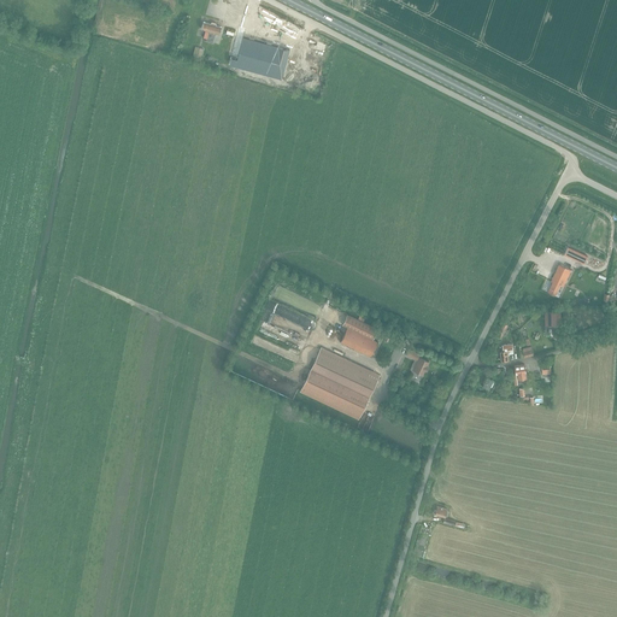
[(216,33),(219,34),(222,27),(204,22),(201,29),(205,30),(204,37),(206,39),(206,41),(212,42),(216,33)]
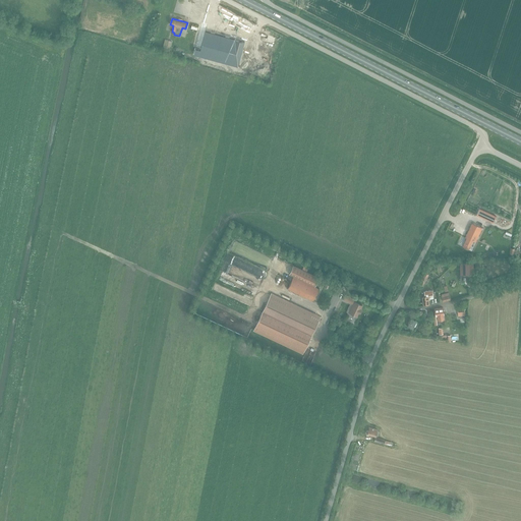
[(193,48),(191,53),(235,66),(242,42),(204,32),(198,49),(193,48)]
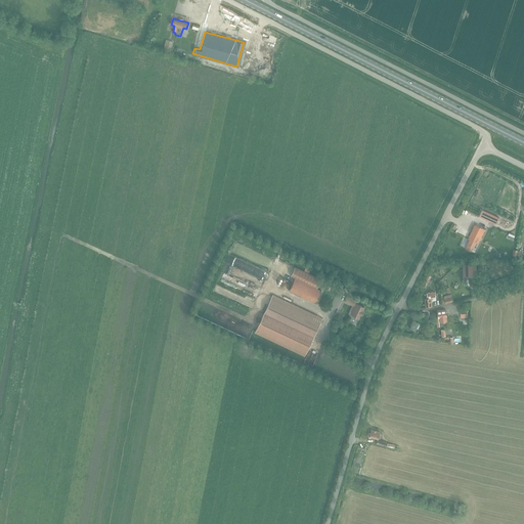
[(164,49),(171,51),(174,41),(166,39),(164,49)]
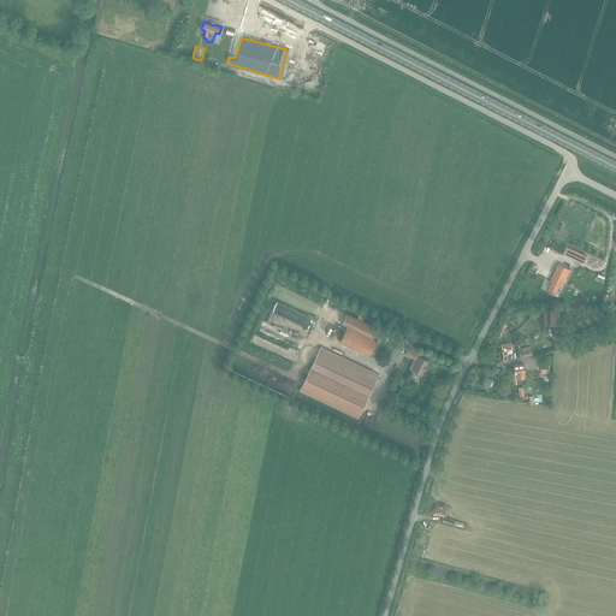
[(562,253),(575,260),(579,253),(566,247),(562,253)]
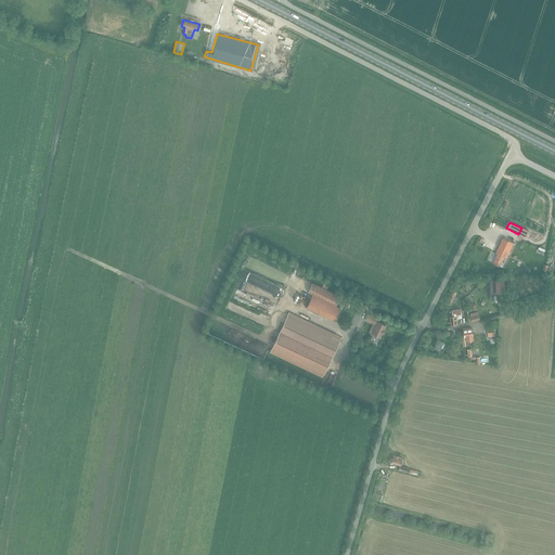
[(510,249),(513,252),(516,244),(503,237),(495,253),(498,253),(493,261),(502,266),(510,249)]
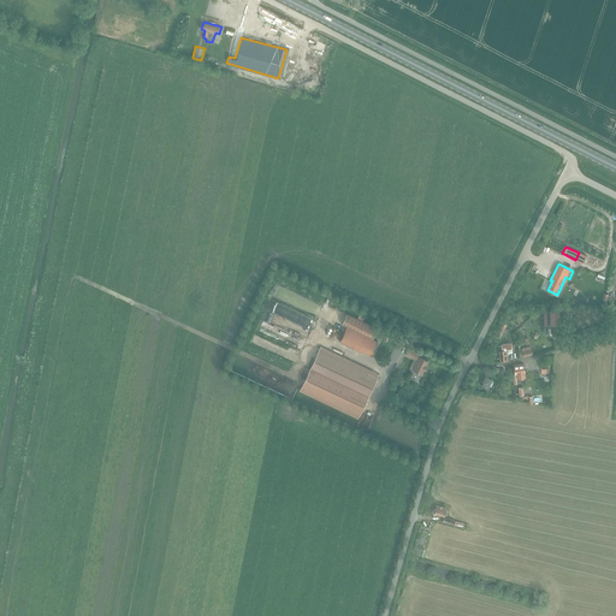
[(267,304),(264,313),(308,333),(313,326),(267,304)]
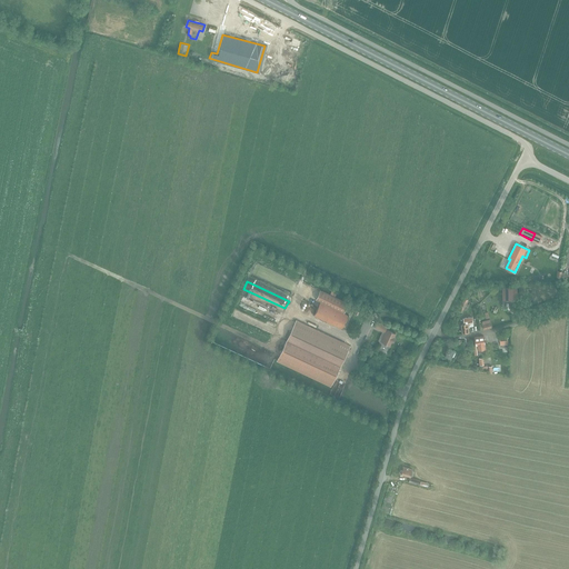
[(313,315),(342,329),(348,316),(343,313),(348,303),(320,290),(316,300),(320,302),(313,315)]
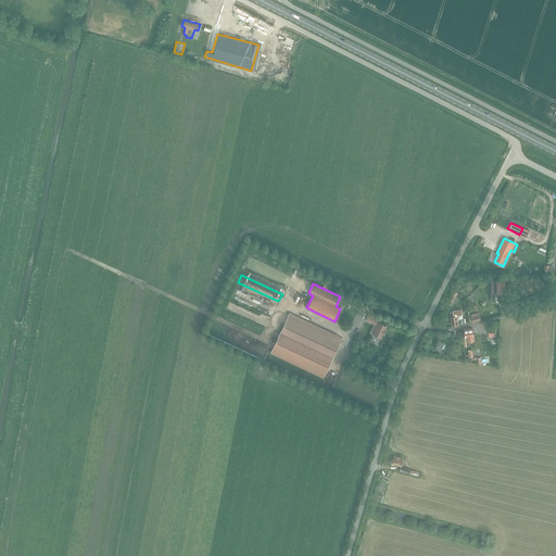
[(239,288),(236,297),(243,299),(245,289),(239,288)]
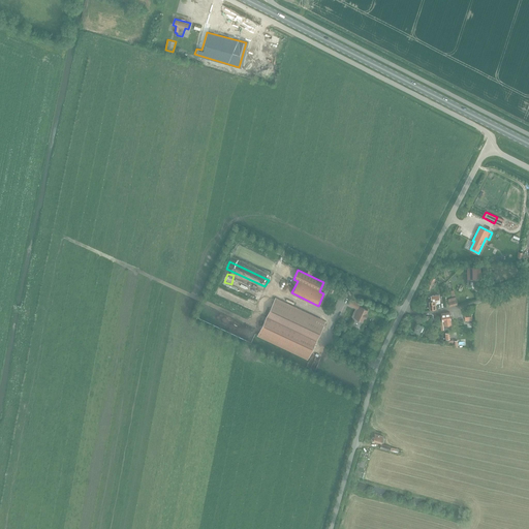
[(429,301),(430,309),(436,308),(435,303),(440,302),(439,294),(431,296),(431,300),(429,301)]
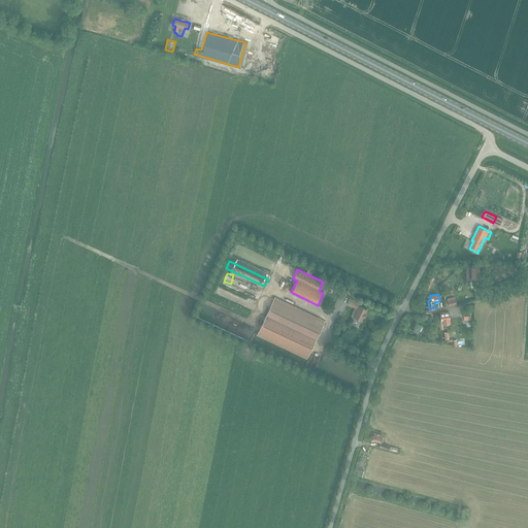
[(447,298),(449,305),(456,303),(454,296),(447,298)]
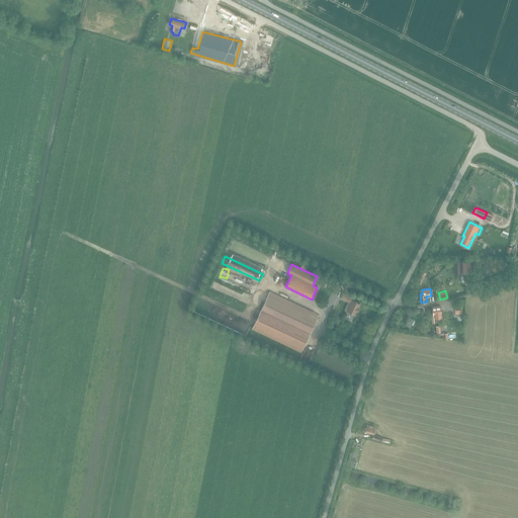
[(260,314),(309,337),(319,315),(269,292),(260,314)]
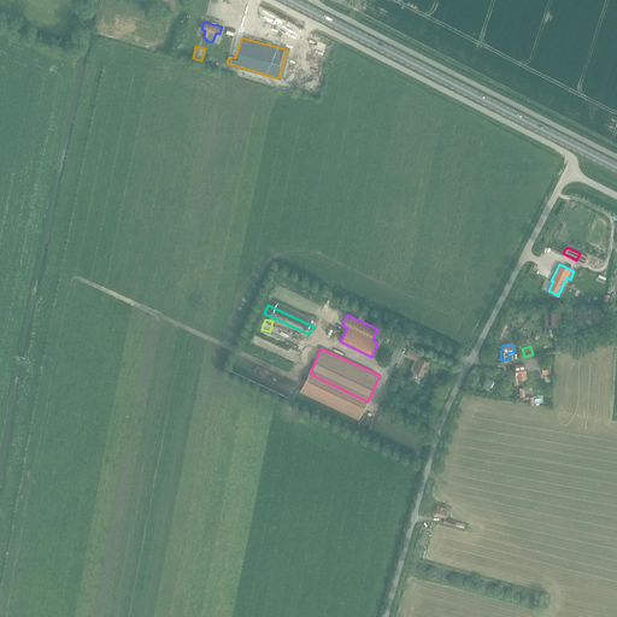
[(289,354),(297,359),(300,353),(292,350),(289,354)]
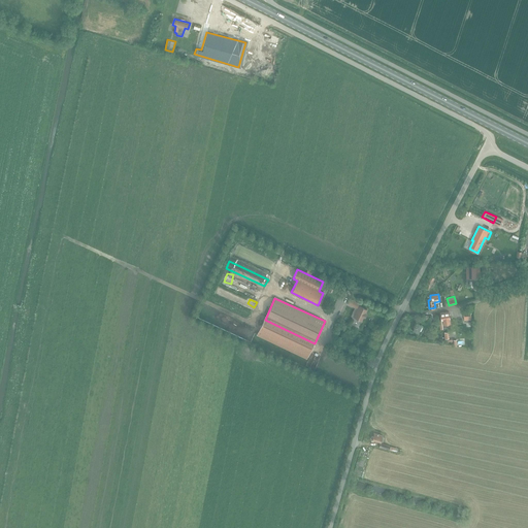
[(359,306),(358,305),(359,303),(350,299),(348,304),(355,307),(351,317),(357,323),(357,322),(358,319),(362,321),(364,317),(365,317),(366,315),(365,314),(367,309),(359,306)]
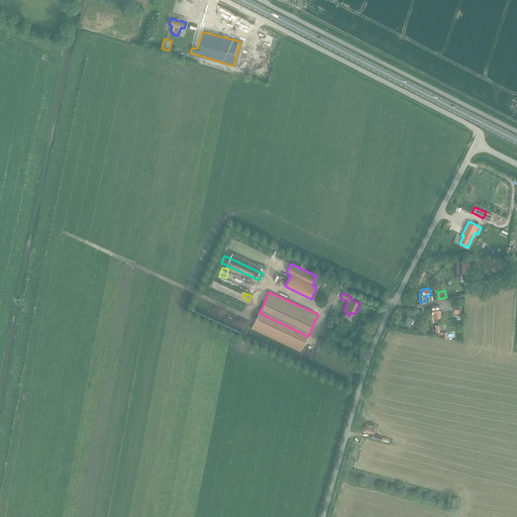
[(300,352),(308,336),(260,313),(251,330),(300,352)]
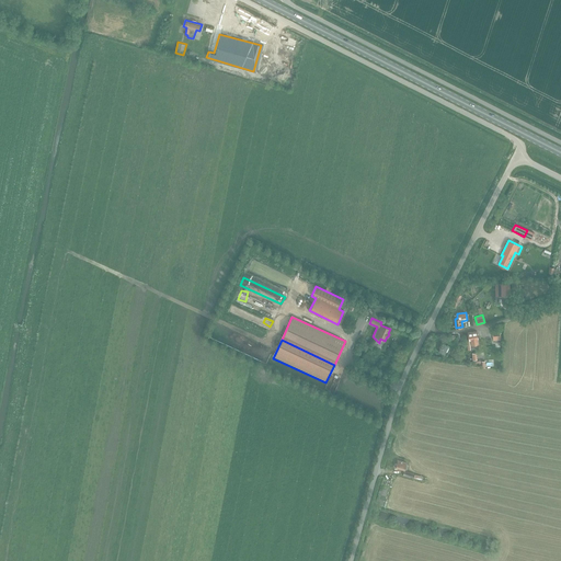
[(439,351),(446,354),(450,347),(443,343),(439,351)]
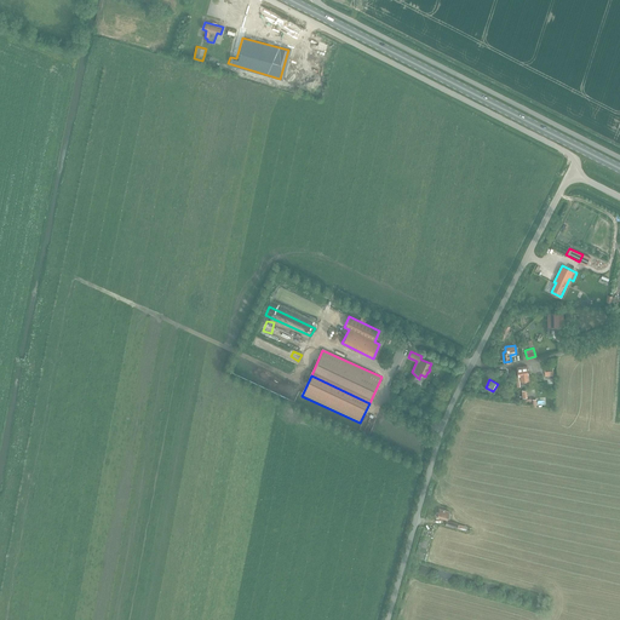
[(436,517),(447,521),(449,512),(438,510),(436,517)]
